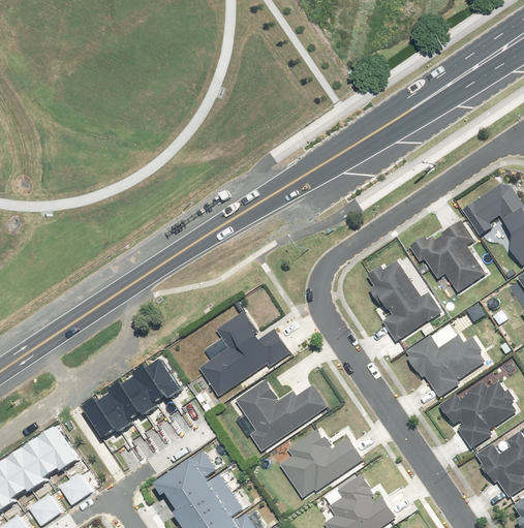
[(466,217),(482,240),(495,230),(491,224),(501,217),(515,239),(513,252),(522,268),(523,266),(523,206),(512,188),(507,183),(463,213),(466,217)]
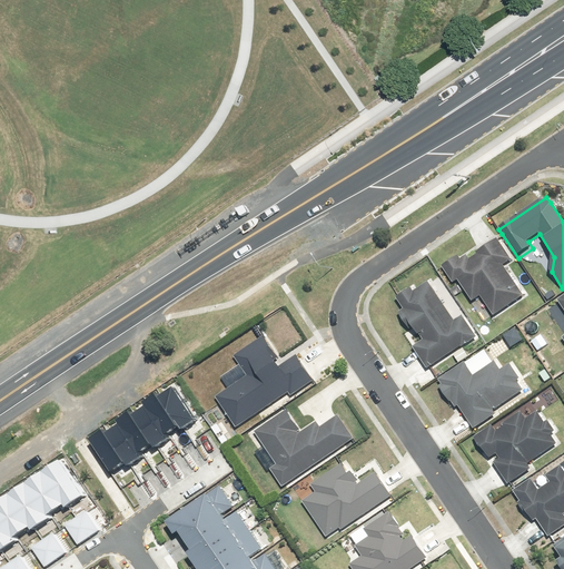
[(465,254),(456,261),(443,270),(453,284),(458,281),(473,303),(481,297),(494,319),(525,297),(505,266),(512,262),(498,241),(470,261),(465,254)]
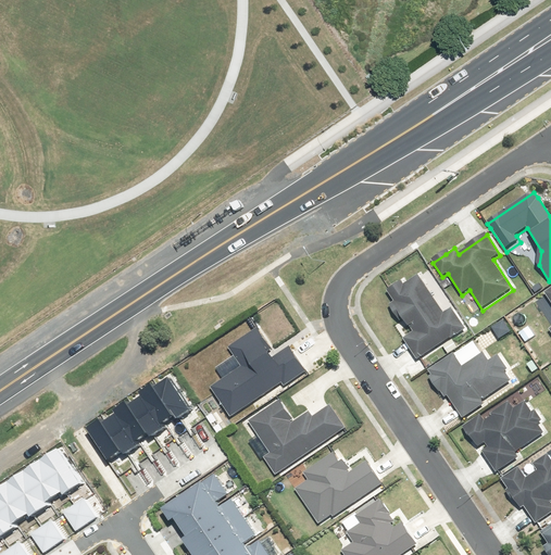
[(417,362),(450,338),(452,341),(467,330),(452,308),(450,311),(446,314),(417,277),(404,286),(402,281),(387,292),(395,303),(388,307),(396,318),(401,314),(414,331),(402,339),(417,362)]
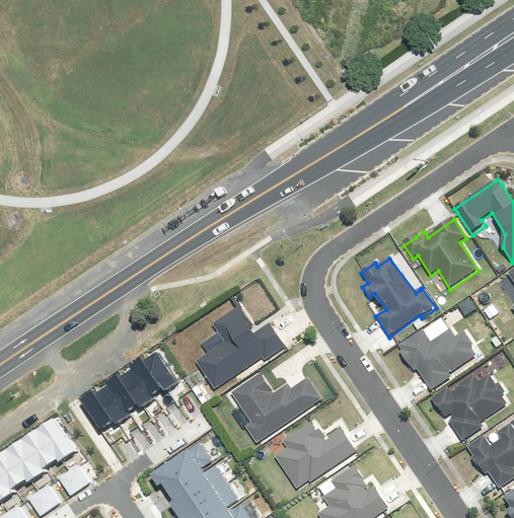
[(212,322),(225,344),(196,362),(214,390),(264,358),(266,362),(286,350),(271,324),(257,334),(238,306),(212,322)]
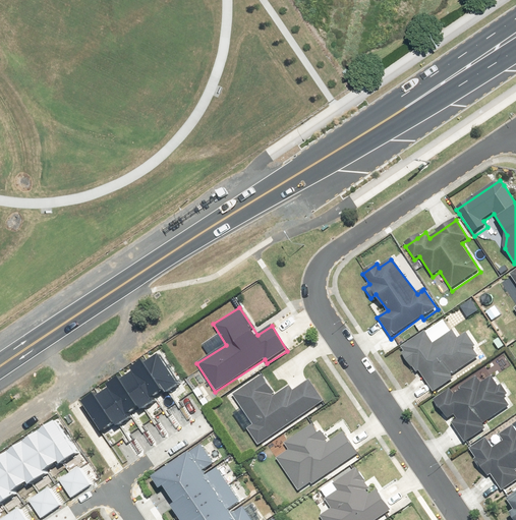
[(401,347),(434,393),(454,379),(452,376),(477,357),(471,349),(475,346),(466,334),(458,340),(452,331),(433,345),(423,332),(401,347)]
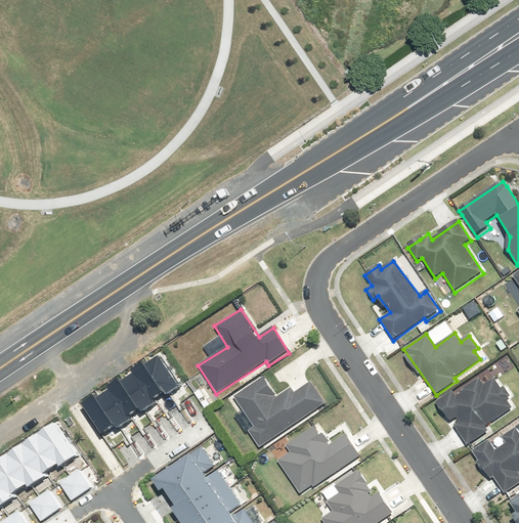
[(169,391),(181,382),(159,349),(146,358),(169,391)]
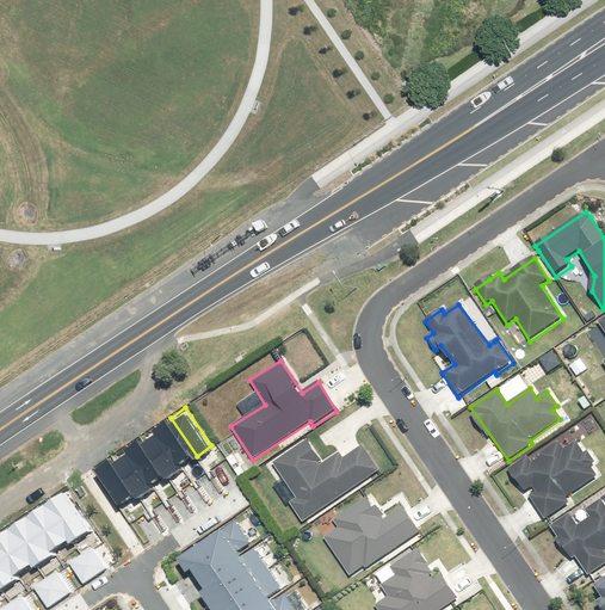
[(183,466),(197,456),(171,418),(155,427),(183,466)]
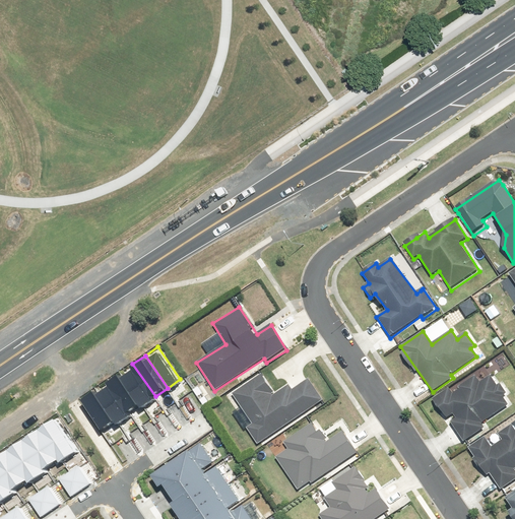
[(142,405),(155,396),(132,364),(120,373),(142,405)]
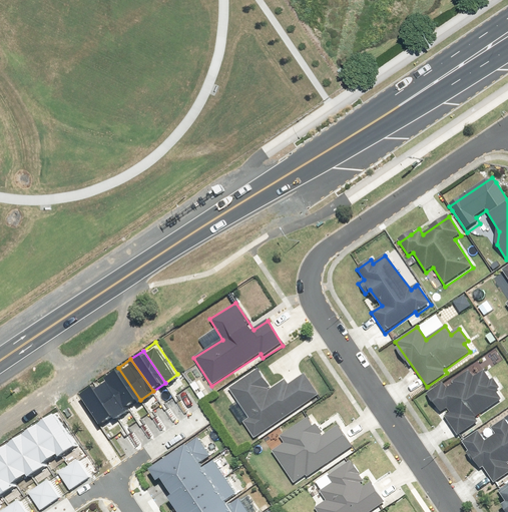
[(128,408),(140,400),(118,368),(106,376),(128,408)]
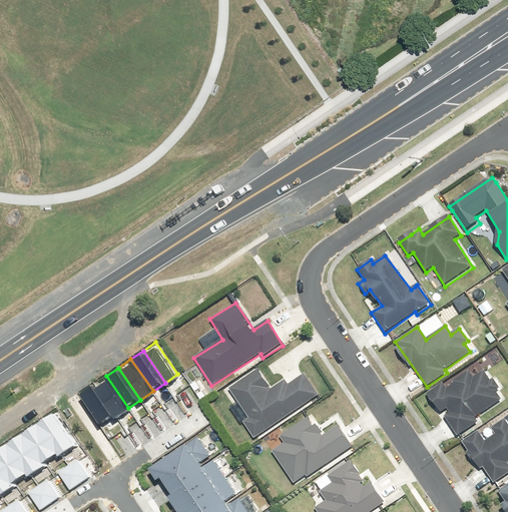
[(229,389),(248,417),(241,422),(255,440),(317,396),(303,376),(288,386),(284,382),(272,391),(257,370),(229,389)]
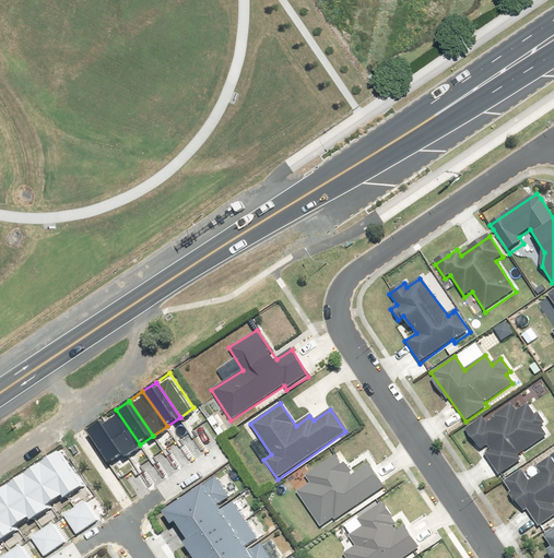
[(545,425),(538,414),(534,416),(527,405),(516,412),(511,405),(486,423),(482,417),(466,429),(498,477),(520,462),(517,456),(546,437),(540,427),(545,425)]
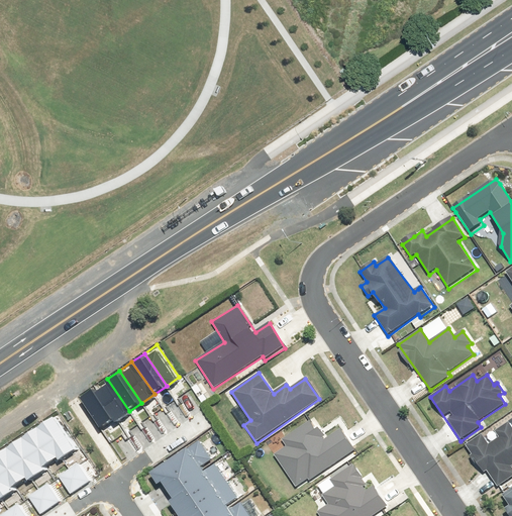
[(116,420),(129,411),(107,379),(94,388),(116,420)]
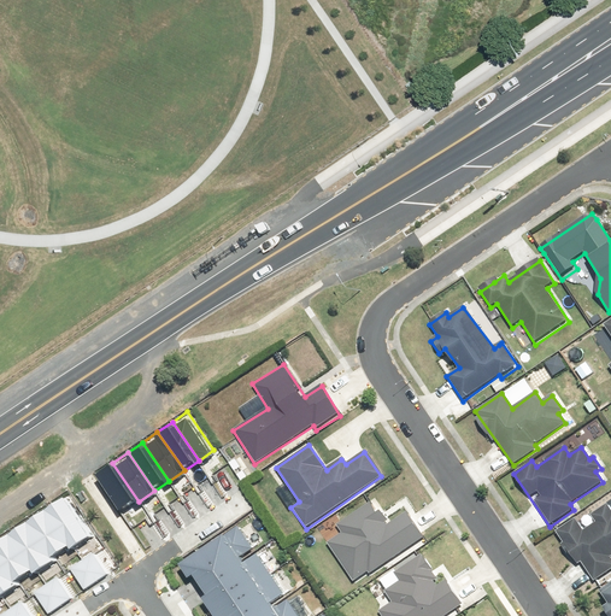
[(124,511),(139,502),(112,463),(98,473),(124,511)]
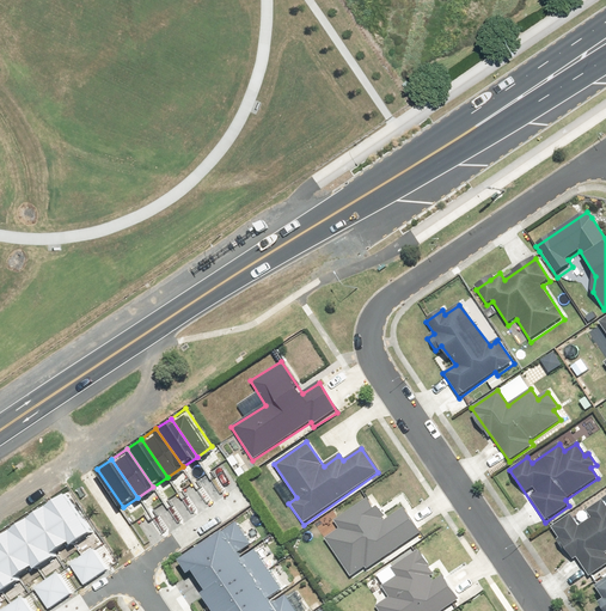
[(69,543),(89,531),(63,494),(46,506),(69,543)]
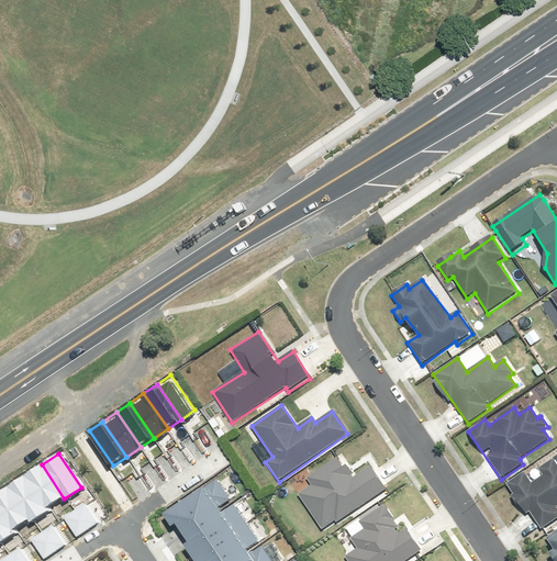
[(386,491),(370,467),(353,478),(341,458),(294,487),(321,530),(386,491)]
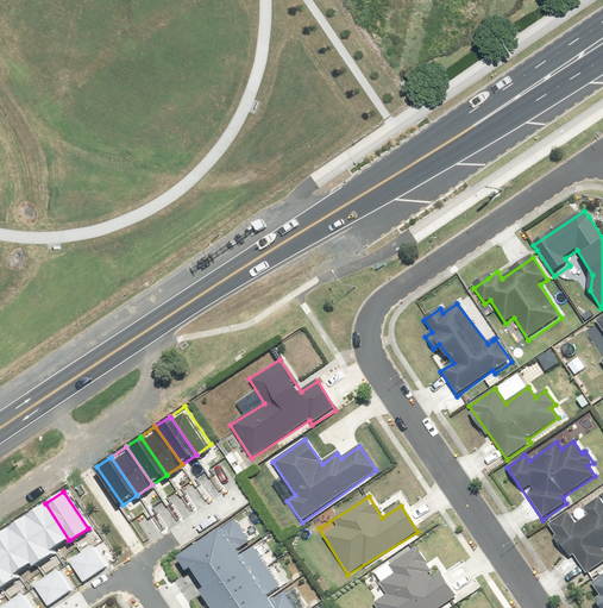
[(576,522),(569,512),(550,525),(571,556),(575,553),(588,574),(602,563),(602,503),(600,499),(583,509),(588,515),(576,522)]
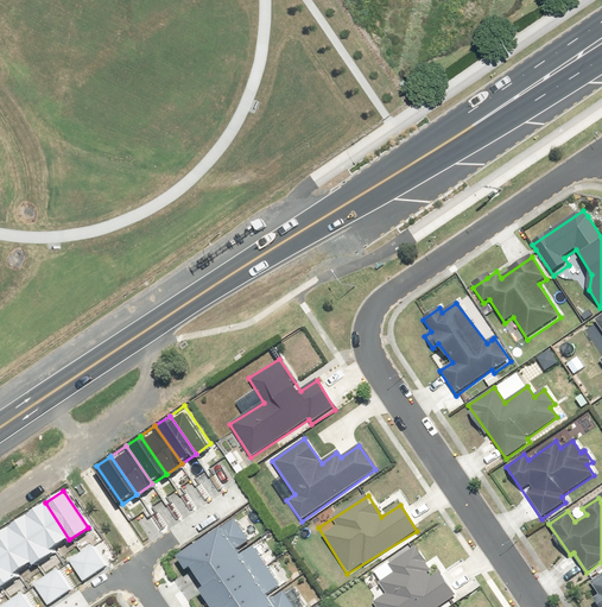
[(51,551),(69,539),(45,503),(27,516),(51,551)]
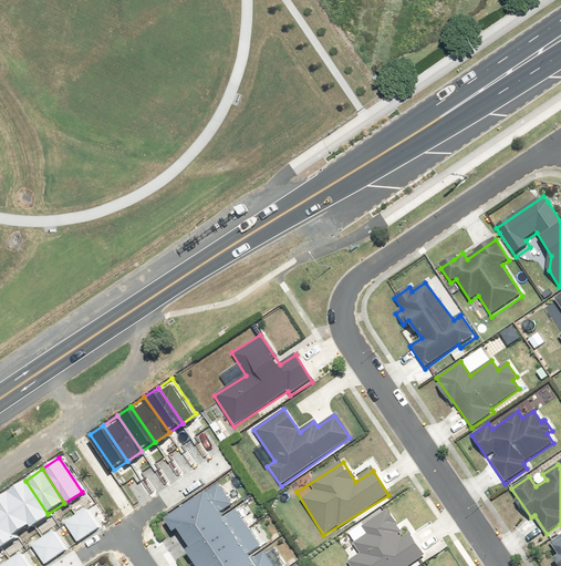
[(31,525),(48,514),(26,481),(8,492),(31,525)]
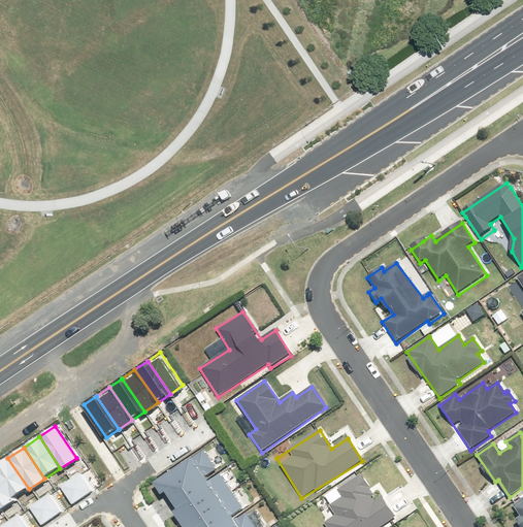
[(165,490),(172,499),(206,476),(204,474),(214,468),(201,450),(155,482),(162,492),(165,490)]
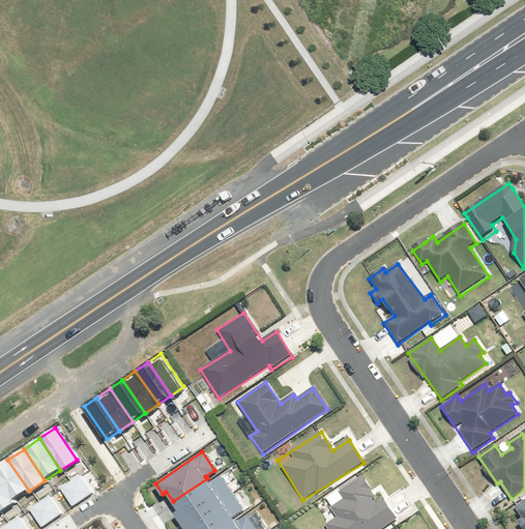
[(0,481),(13,501),(29,491),(7,460),(0,464),(0,481)]
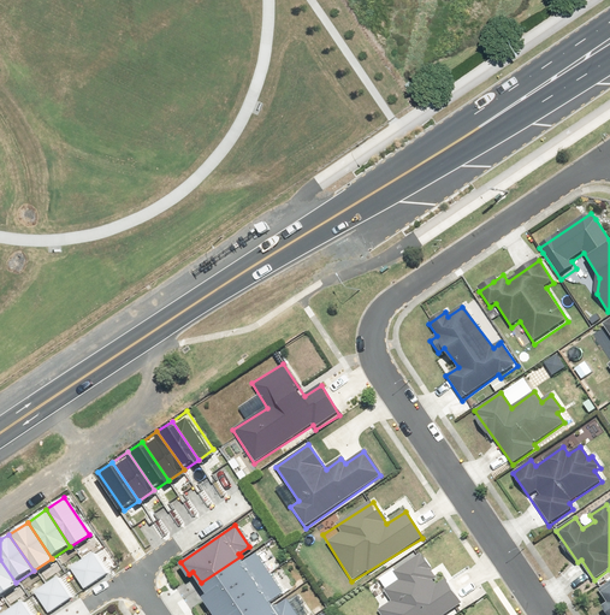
[(93,578),(105,571),(92,551),(81,559),(93,578)]
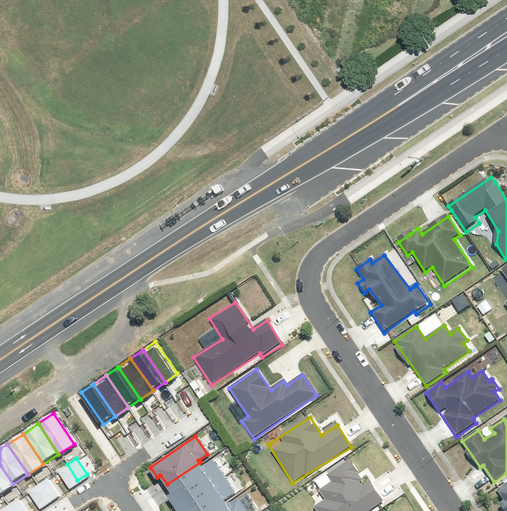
[(168,495),(176,506),(222,475),(211,459),(202,465),(200,462),(167,484),(172,493),(168,495)]
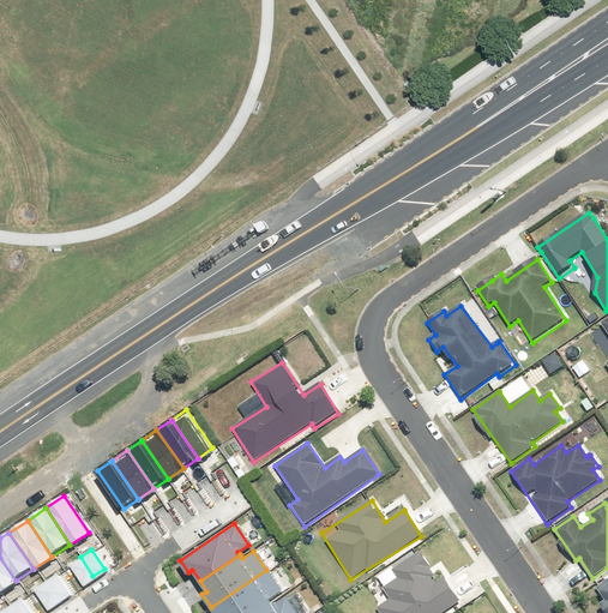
[(441,612),(458,602),(444,578),(434,586),(429,580),(434,577),(419,553),(389,572),(395,581),(383,589),(390,601),(379,607),(381,612),(441,612)]
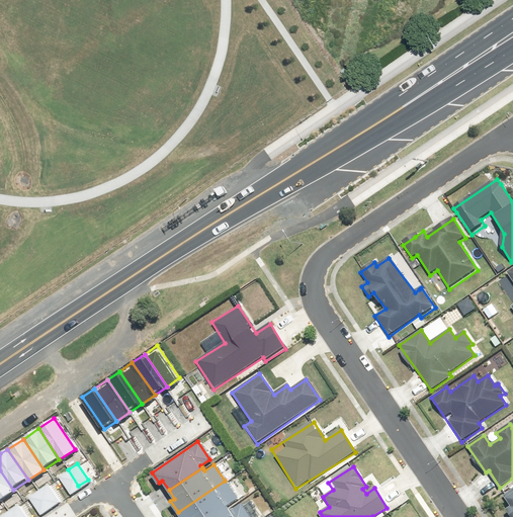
[(69,493),(78,486),(68,469),(58,476),(69,493)]
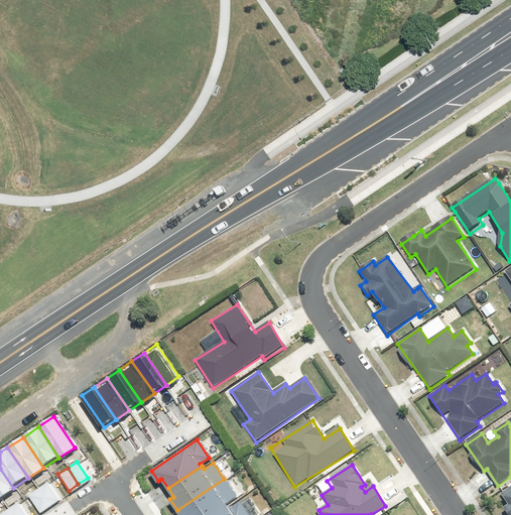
[(0,496),(13,488),(0,469),(0,496)]
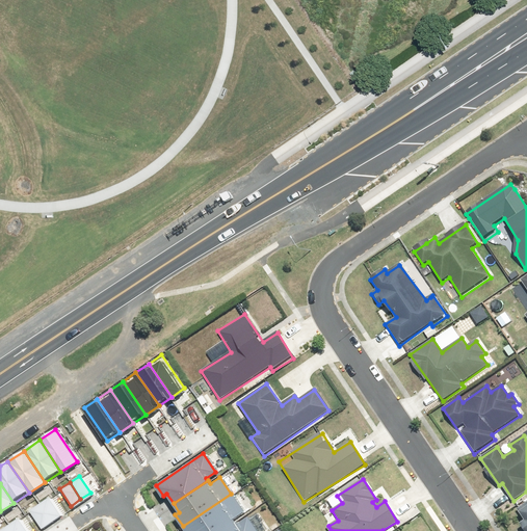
[(217,530),(234,520),(232,518),(242,510),(231,494),(183,526),(186,530),(217,530)]
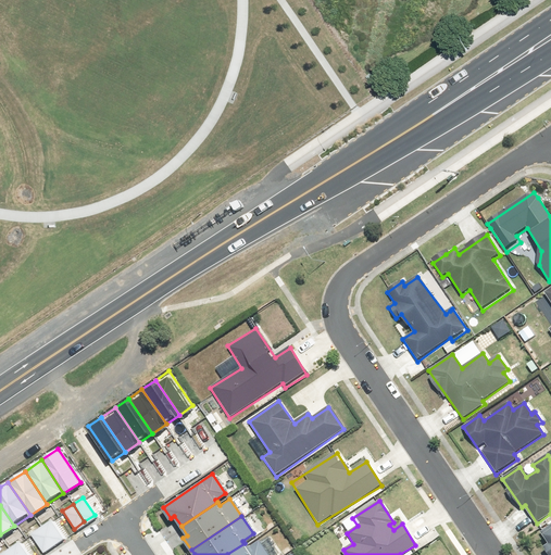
[(51,544),(61,538),(49,520),(39,527),(51,544)]
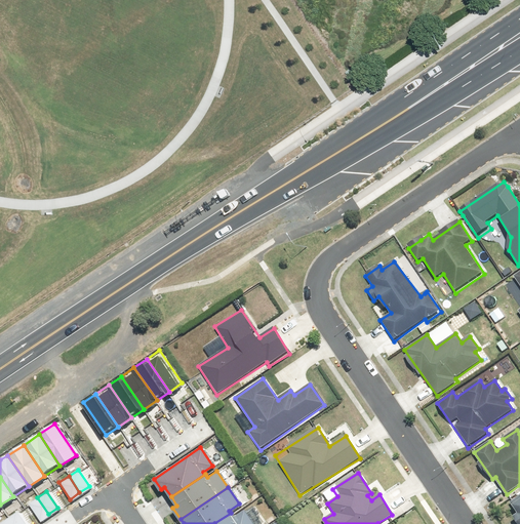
[(519,496),(514,501),(510,504),(519,517),(517,518),(519,523),(519,496)]
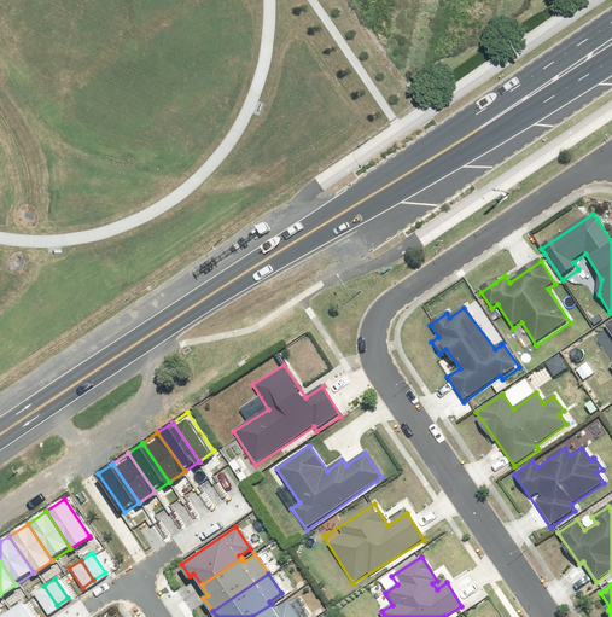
[(45,612),(57,605),(44,586),(33,593),(45,612)]
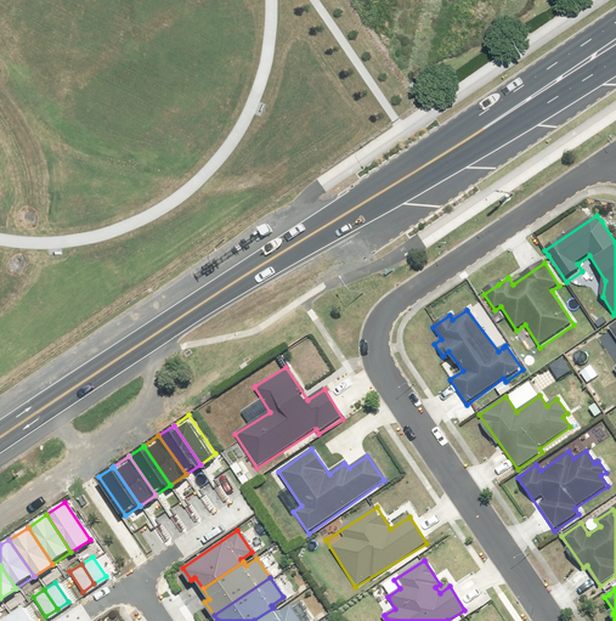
[(273,608),(254,620),(298,620),(287,603),(276,610),(273,608)]
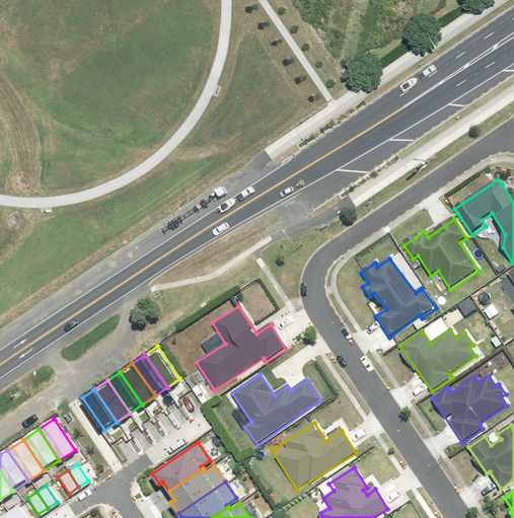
[(24,517),(16,505),(7,511),(10,517),(24,517)]
